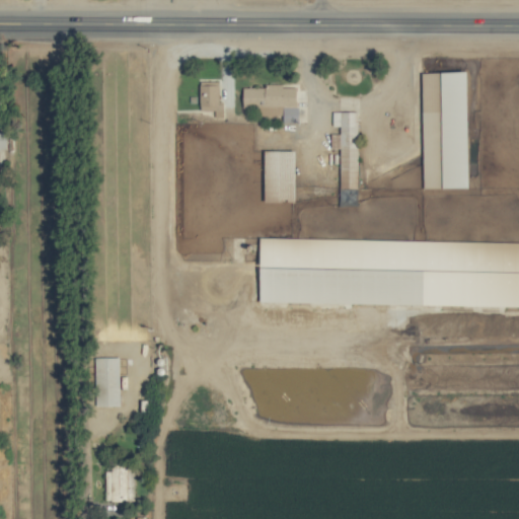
[(219,100),(220,81),(200,81),(200,109),(215,110),(215,117),(224,117),(224,100),(219,100)]
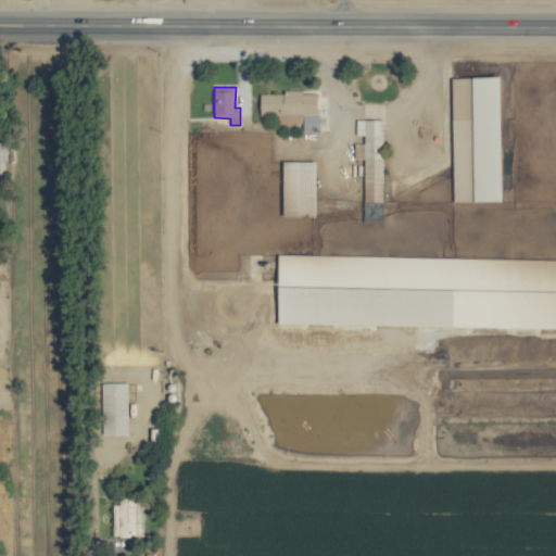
[(261,92),(261,115),(278,115),(278,123),(303,123),(304,130),(319,130),(319,91),(261,92)]
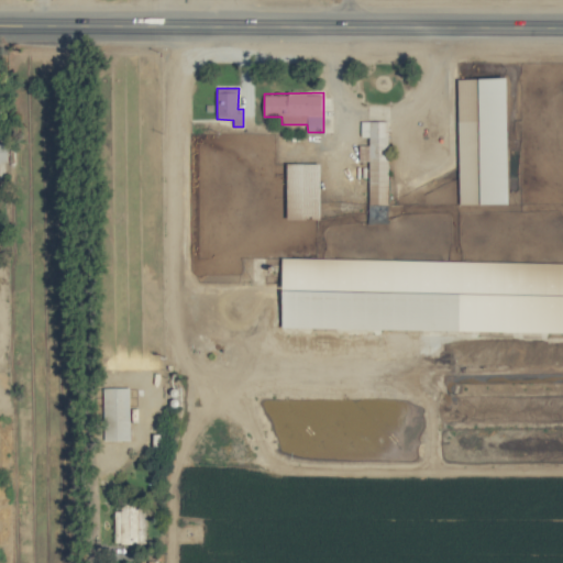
[(287,217),(321,217),(322,163),(288,163),(287,217)]
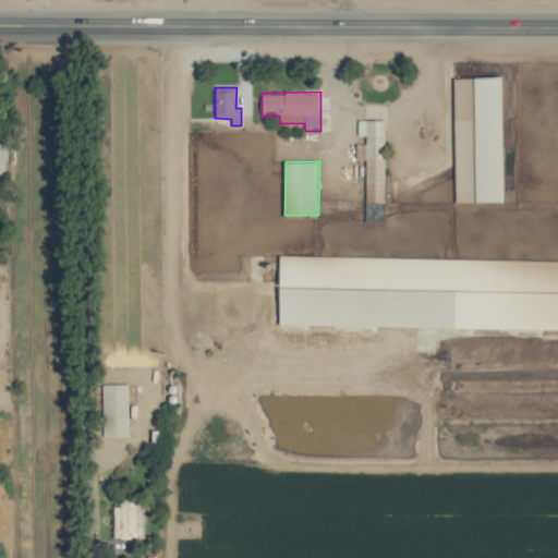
[(128,384),(101,384),(102,436),(129,435),(128,384)]
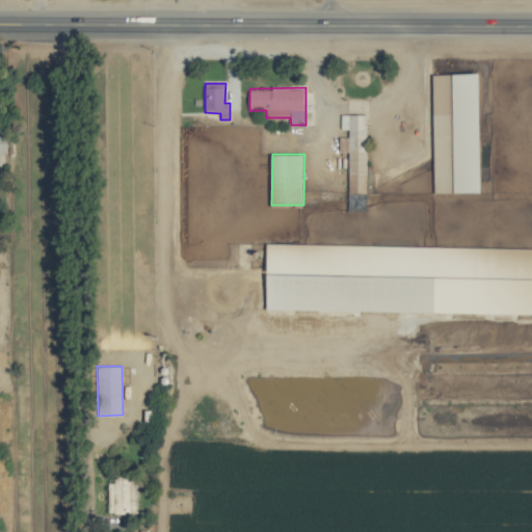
[(108,479),(108,513),(137,513),(137,478),(108,479)]
